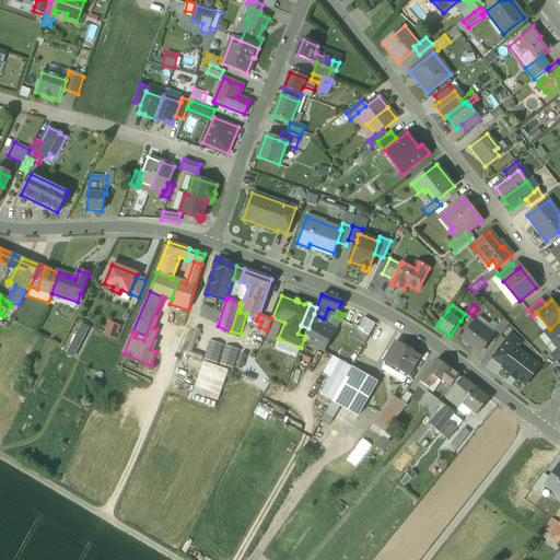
[(324,318),(314,314),(305,336),(304,339),(325,351),(335,331),(329,328),(329,327),(328,327),(322,324),(324,318)]
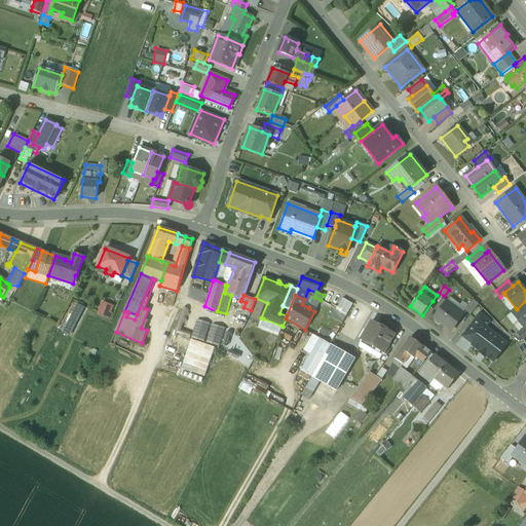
[(321,300),(314,297),(308,307),(309,307),(309,308),(314,311),(321,300)]
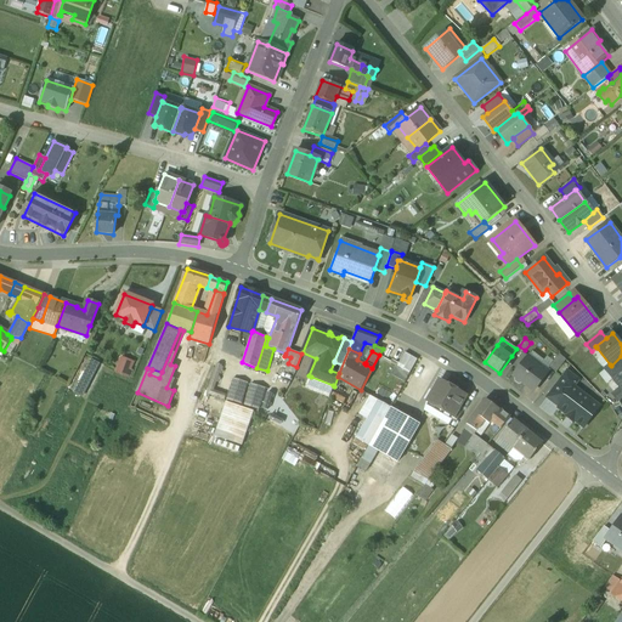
[(408,374),(417,360),(405,352),(396,367),(408,374)]
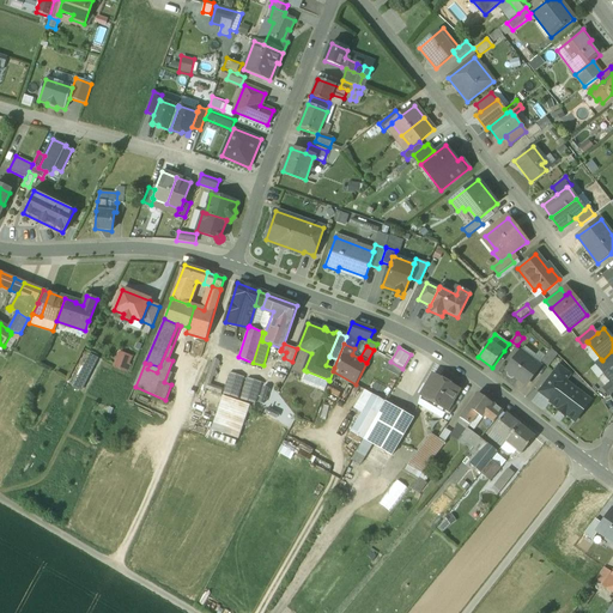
[(551,349),(540,362),(547,368),(558,354),(551,349)]
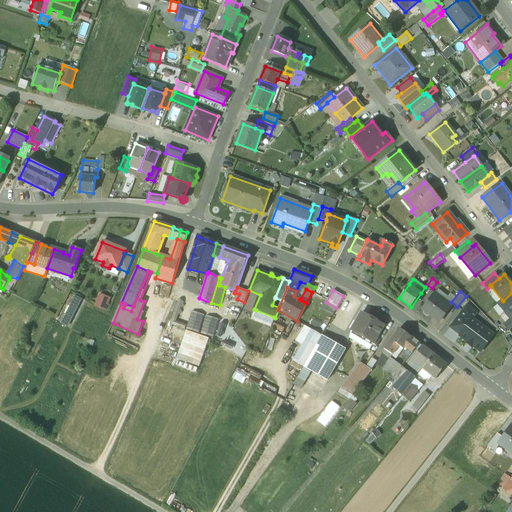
[(511,293),(503,301),(502,300),(498,304),(510,319),(511,320),(511,318),(511,293)]
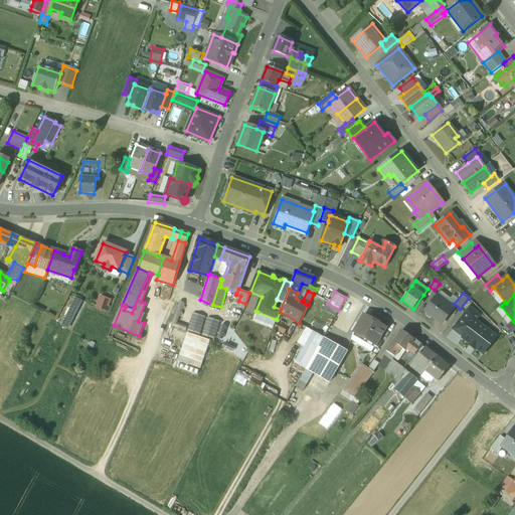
[(75,298),(61,325),(66,328),(80,301),(75,298)]
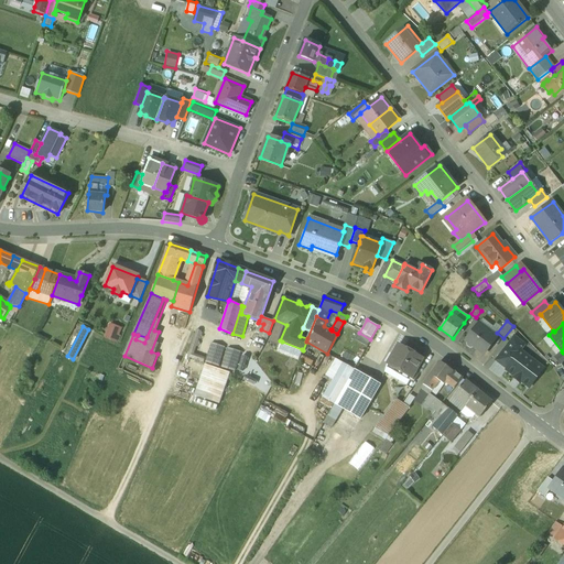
[(477,326),(466,340),(467,342),(467,345),(470,347),(474,347),(483,354),(496,336),(489,332),(487,334),(477,326)]
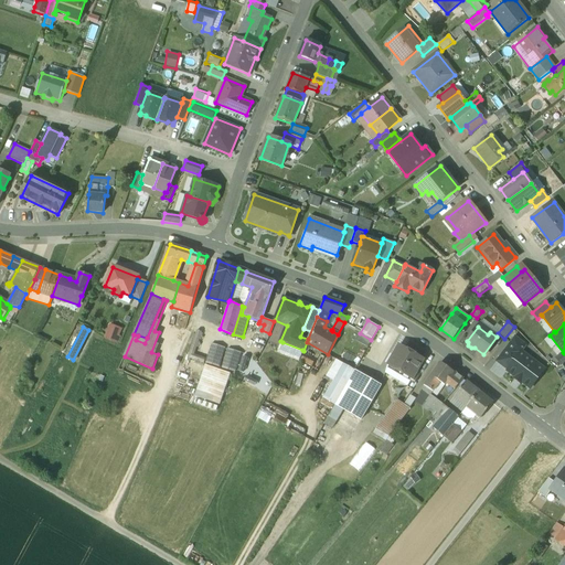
[(201,332),(198,330),(189,358),(204,363),(205,359),(194,354),(201,332)]
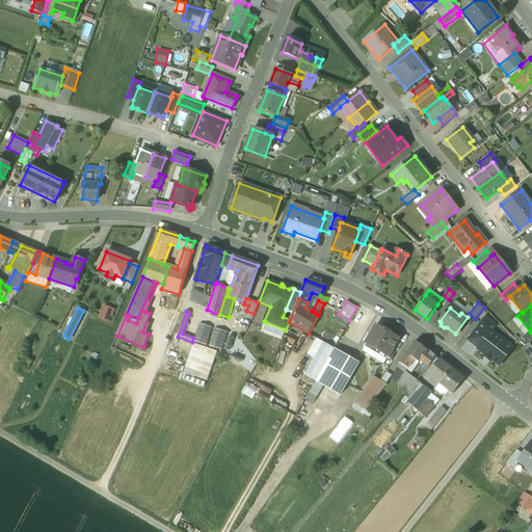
[(285,329),(266,322),(263,330),(282,338),(285,329)]
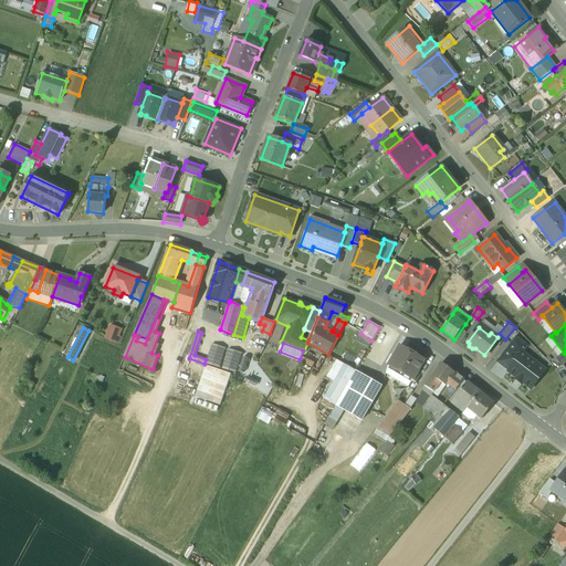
[(226,348),(212,344),(206,364),(219,368),(226,348)]
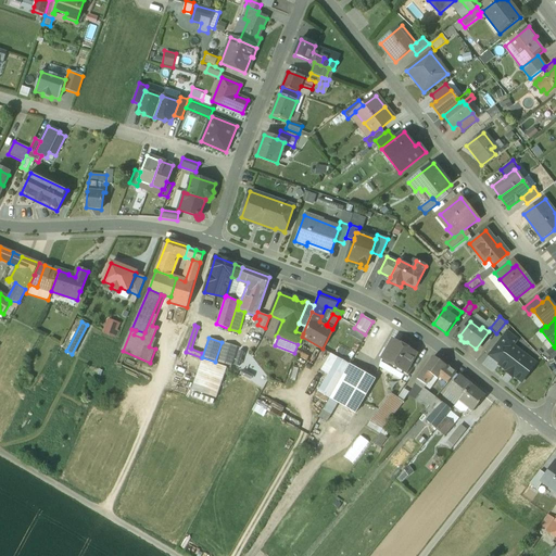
[(502,338),(489,355),(500,364),(513,346),(502,338)]
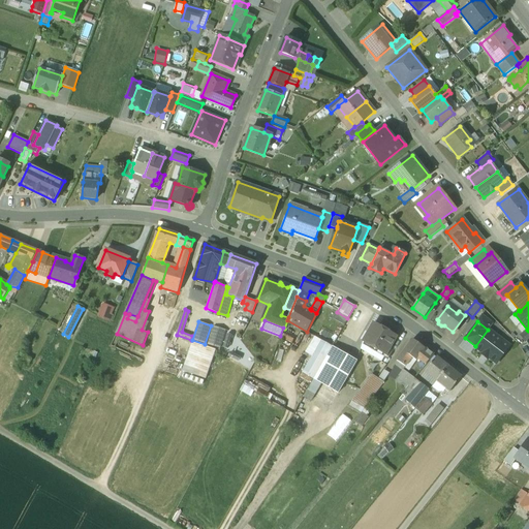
[(208,344),(220,348),(225,331),(214,327),(208,344)]
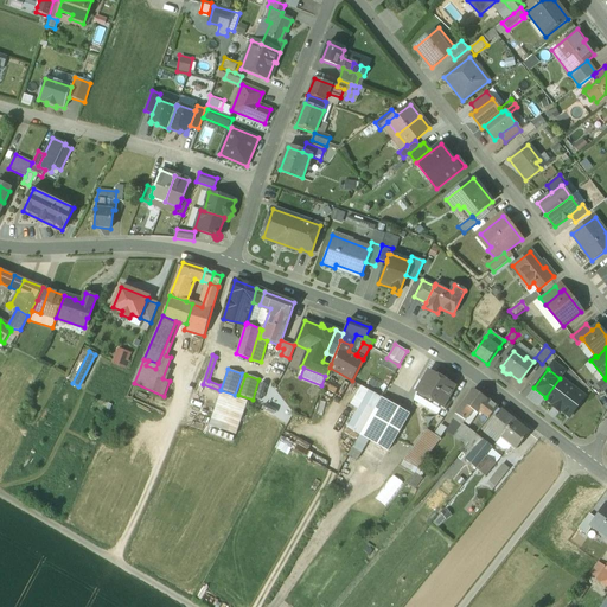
[(455,387),(435,375),(429,383),(423,379),(416,391),(443,407),(455,387)]
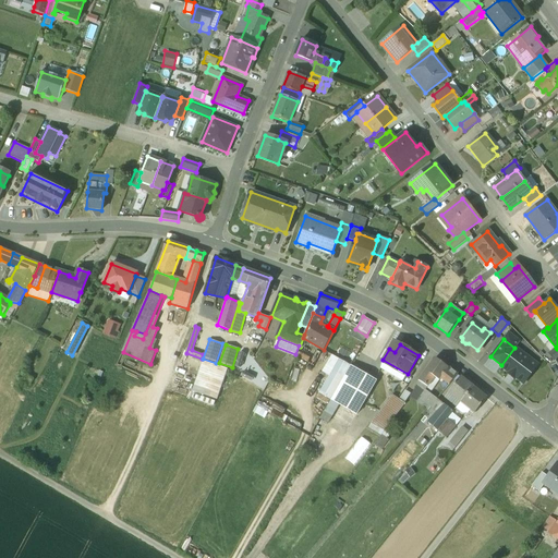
[(538,365),(516,348),(514,348),(501,365),(500,366),(509,373),(508,374),(514,378),(516,377),(523,384),(538,365)]
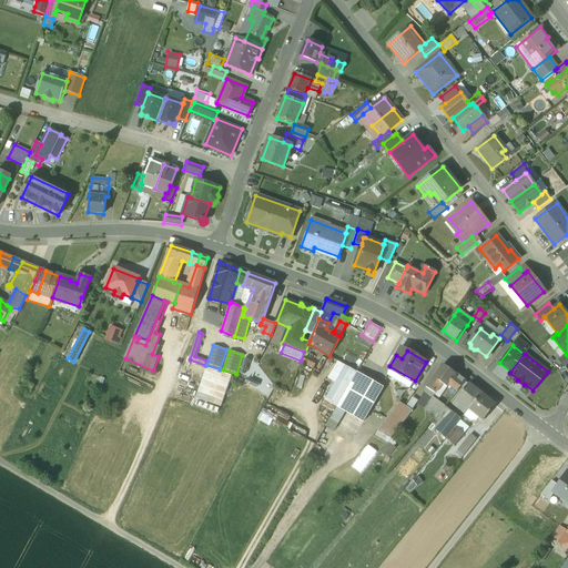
[(344,364),(324,399),(336,406),(356,371),(344,364)]
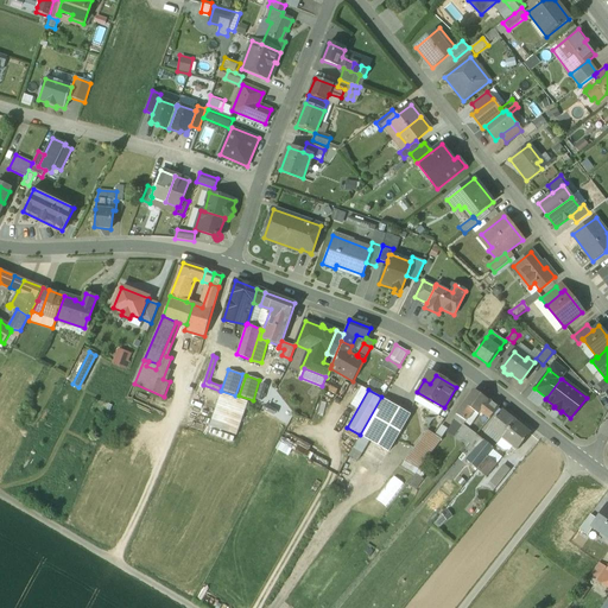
[(488,400),(474,390),(454,418),(463,424),(474,411),(479,415),(481,410),(491,417),(499,407),(488,400)]
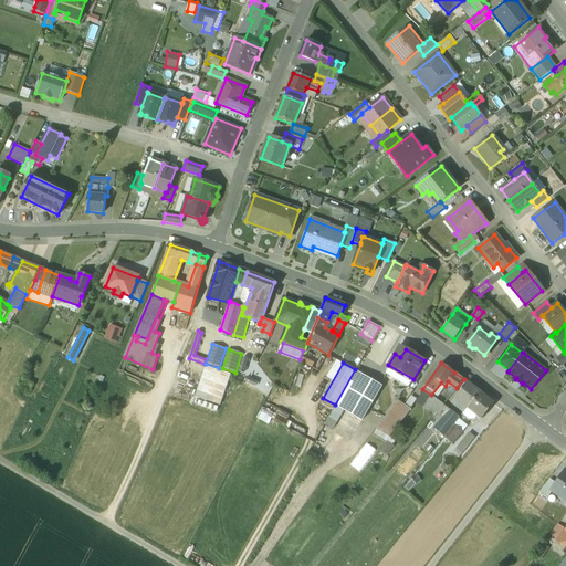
[(196,396),(220,405),(231,375),(206,366),(196,396)]
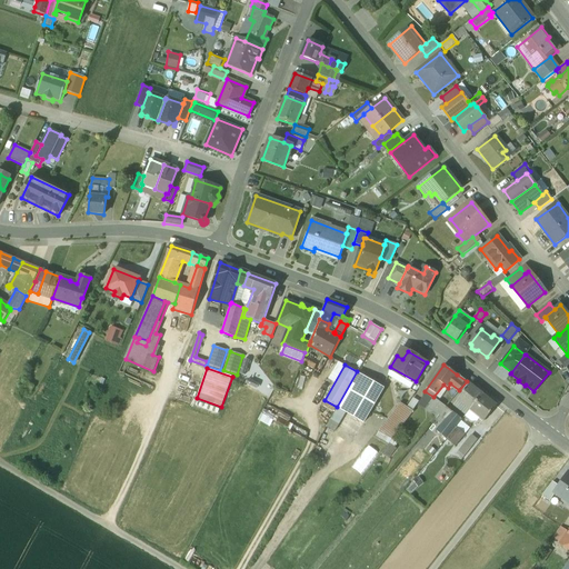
[(357,372),(338,408),(363,422),(378,398),(382,390),(383,388),(357,372)]
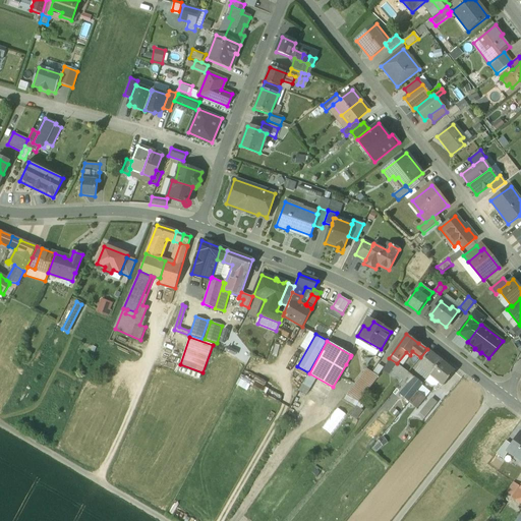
[(429,352),(419,365),(430,374),(442,361),(429,352)]
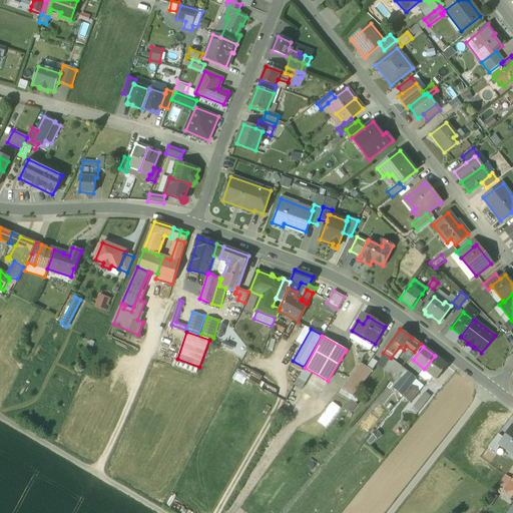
[(447,366),(435,356),(424,369),(437,379),(447,366)]
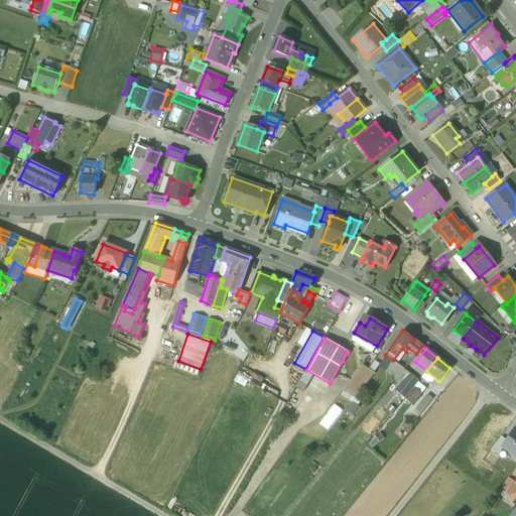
[(404,369),(394,362),(391,367),(396,371),(394,373),(398,376),(404,369)]
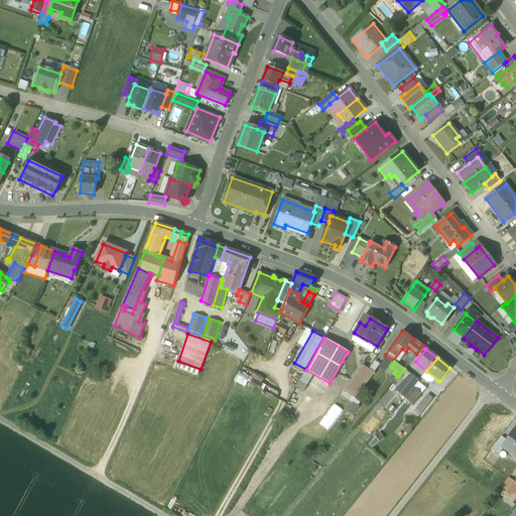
[(375,373),(363,366),(357,373),(369,381),(375,373)]
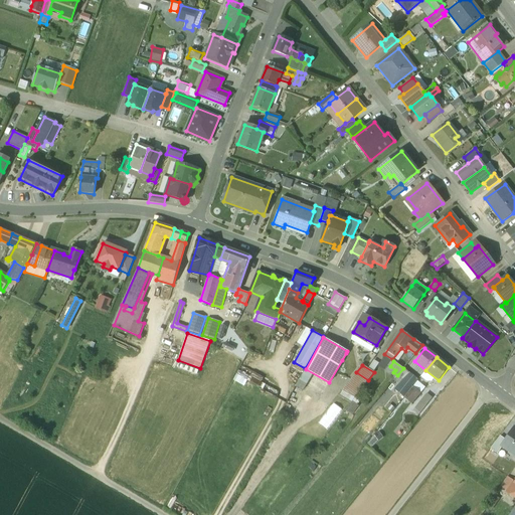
[(410,373),(403,368),(397,375),(394,380),(398,384),(402,379),(404,380),(410,373)]
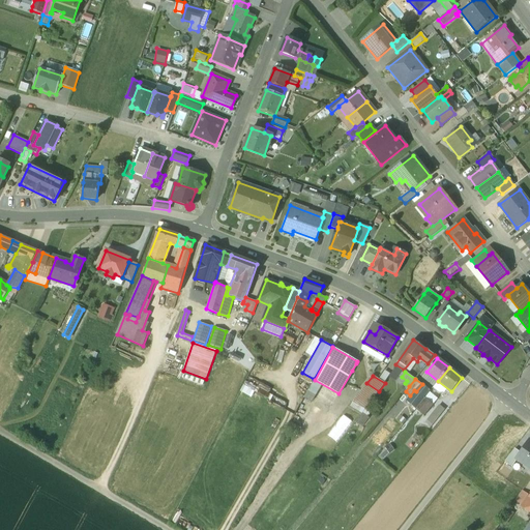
[(379,391),(366,383),(352,402),(364,409),(379,391)]
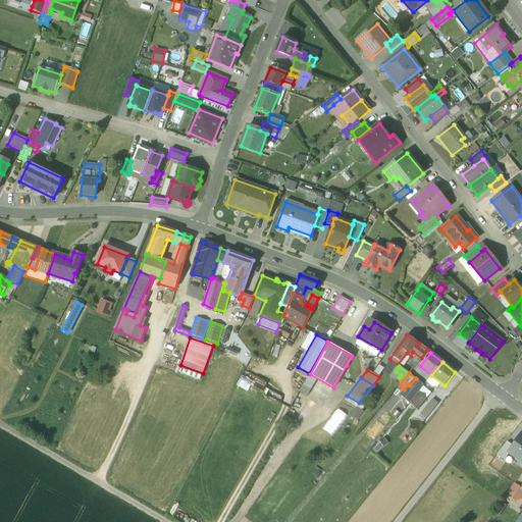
[(416,378),(410,385),(408,384),(404,389),(400,395),(410,403),(418,392),(424,384),(416,378)]
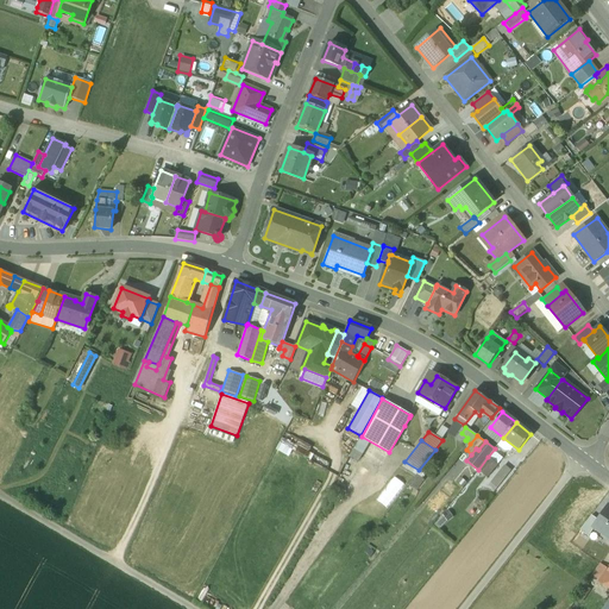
[(497,464),(488,457),(478,470),(488,477),(497,464)]
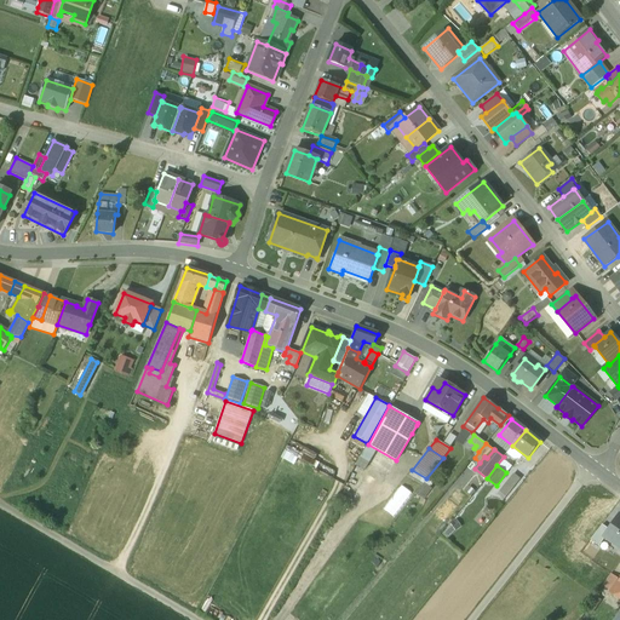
[(497,492),(506,498),(521,476),(512,471),(497,492)]
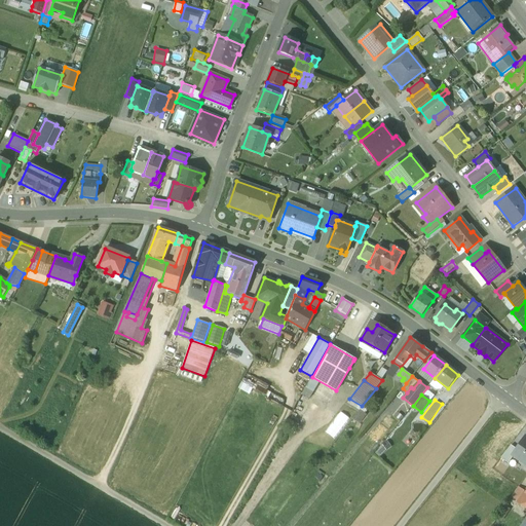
[(361,410),(353,419),(359,423),(366,414),(361,410)]
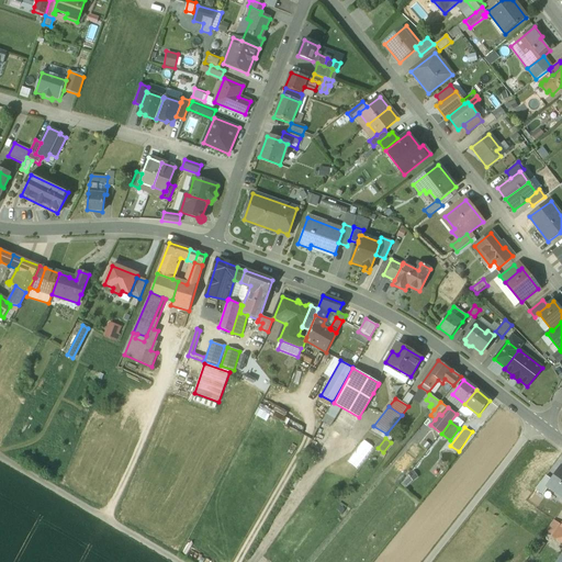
[(561,469),(553,481),(548,487),(561,498),(561,469)]
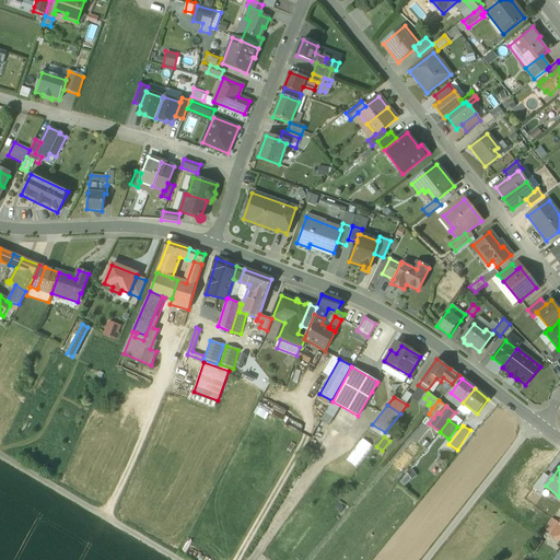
[(544,474),(534,487),(540,492),(546,486),(551,479),(544,474)]
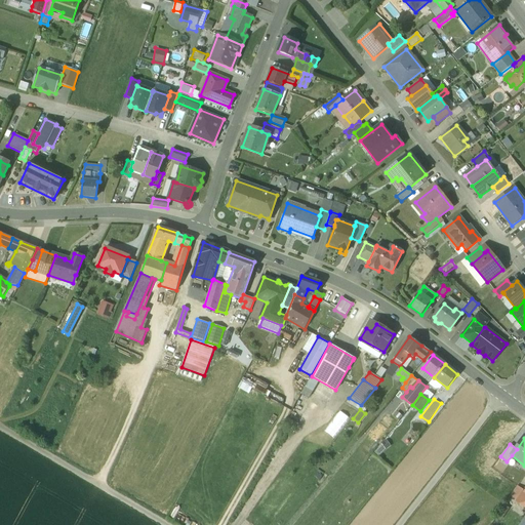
[(517,501),(524,492),(518,488),(512,497),(517,501)]
